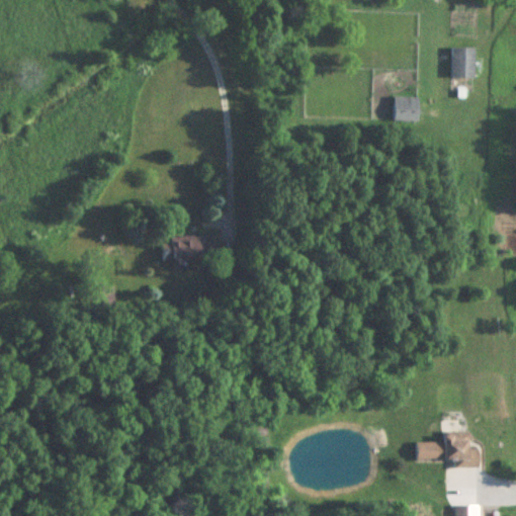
[(476,78),(476,48),(452,48),(452,78),(476,78)]
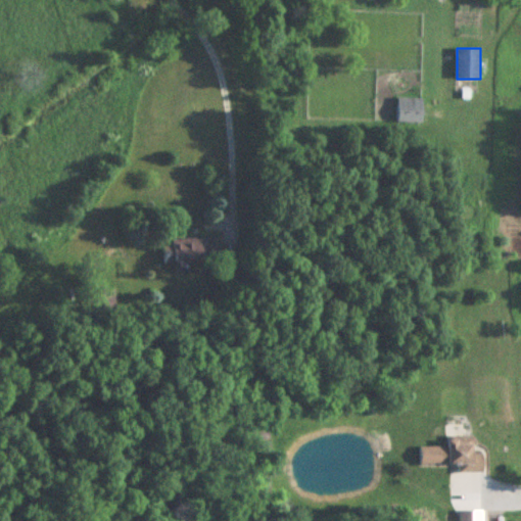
[(423,98),(398,98),(398,122),(423,122),(423,98)]
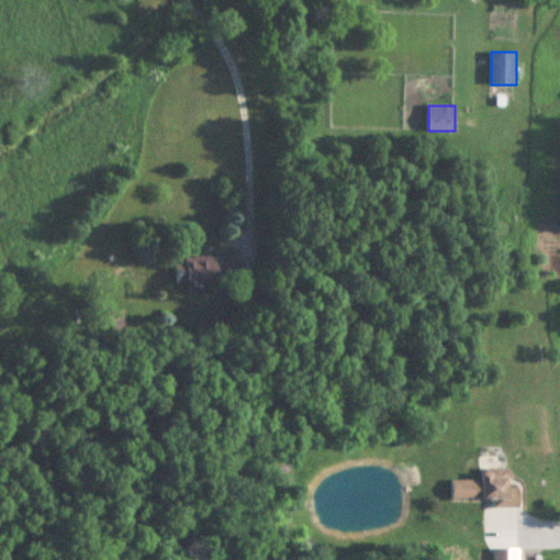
[(237,255),(177,257),(178,283),(238,282),(237,255)]
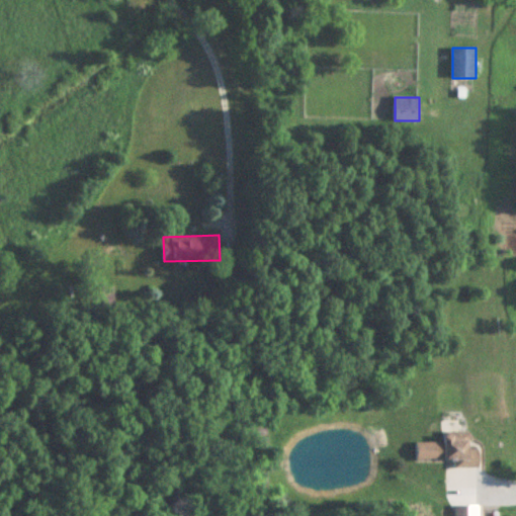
[(481,466),(480,448),(471,448),(470,430),(444,430),(444,441),(417,441),(417,459),(455,459),(455,466),(481,466)]
